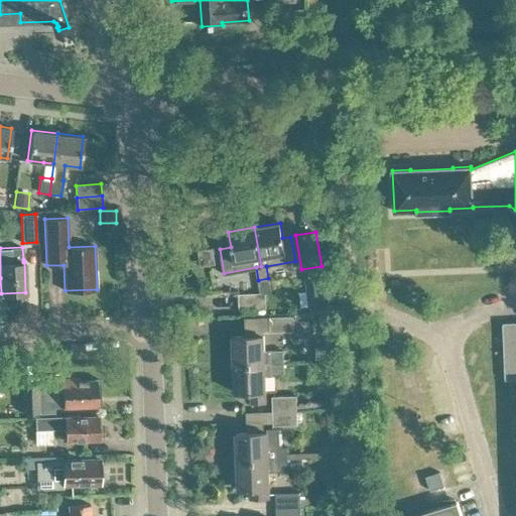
[(309,312),(325,310),(324,304),(326,304),(321,276),(304,278),(309,312)]
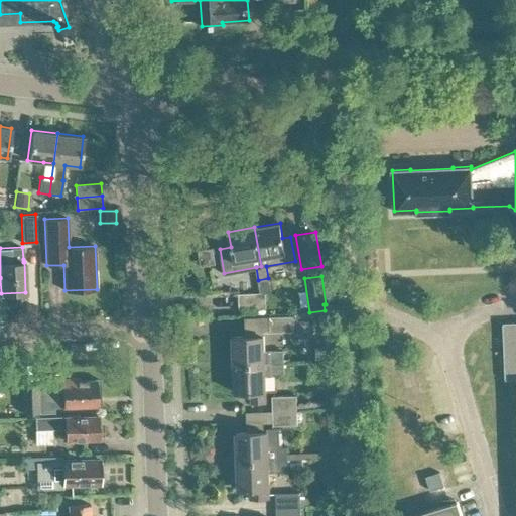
[(268,278),(258,280),(260,292),(238,293),(240,314),(265,314),(265,292),(270,291),(268,278)]
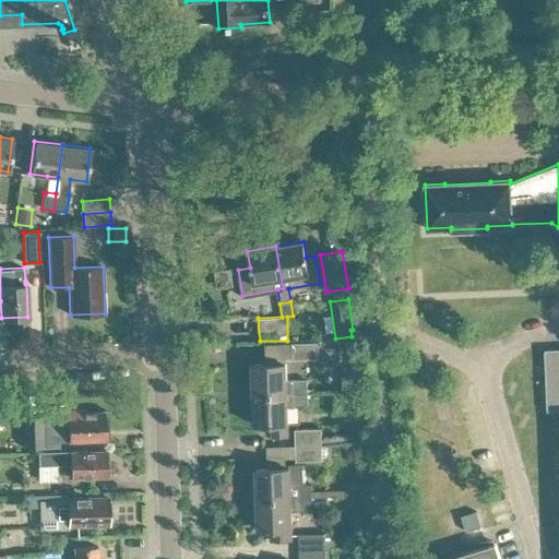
[(293,359),(318,358),(318,342),(292,343),(293,359)]
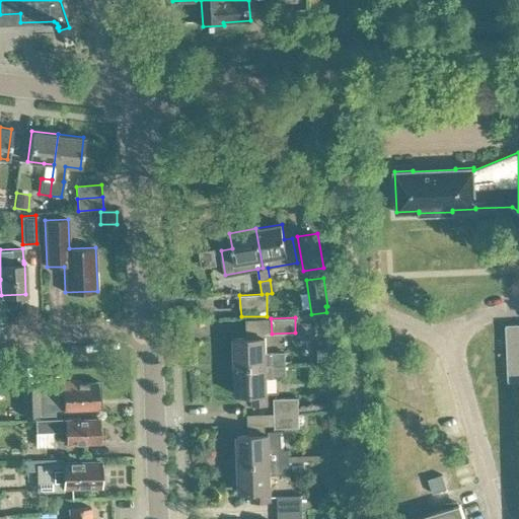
[(518,518),(518,322),(505,323),(507,382),(518,381),(518,518),(464,518),(460,503),(417,516),(418,518),(518,518)]
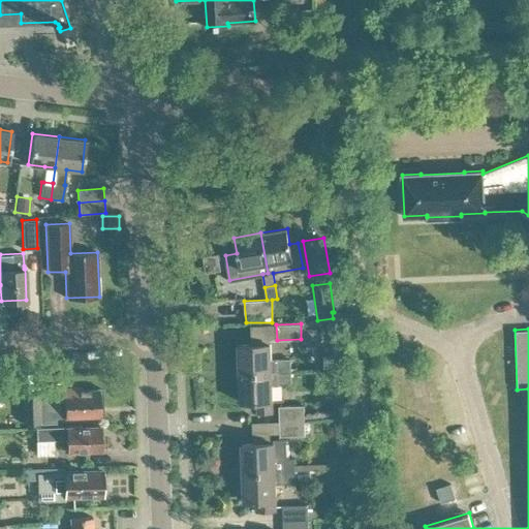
[(239,373),(290,371),(289,359),(271,360),(270,343),(238,344),(239,373)]
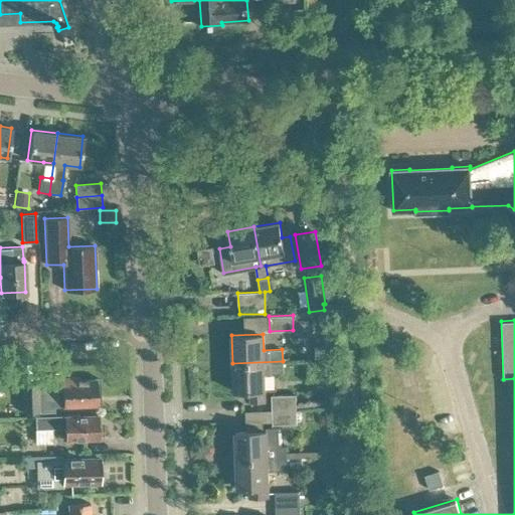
[(324,347),(314,347),(315,360),(325,359),(324,347)]
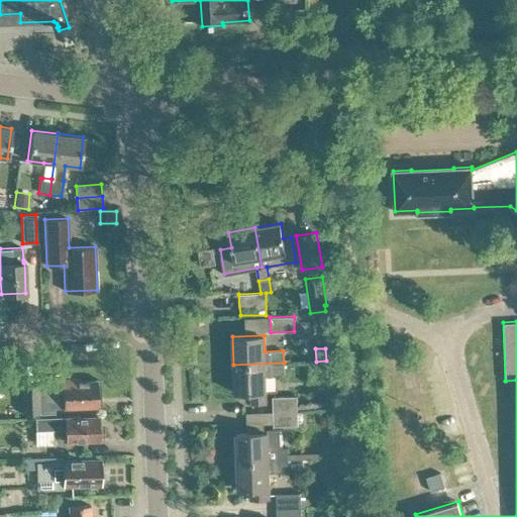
[(284,363),(233,365),(234,393),(250,392),(250,403),(267,403),(266,376),(284,375),(284,363)]
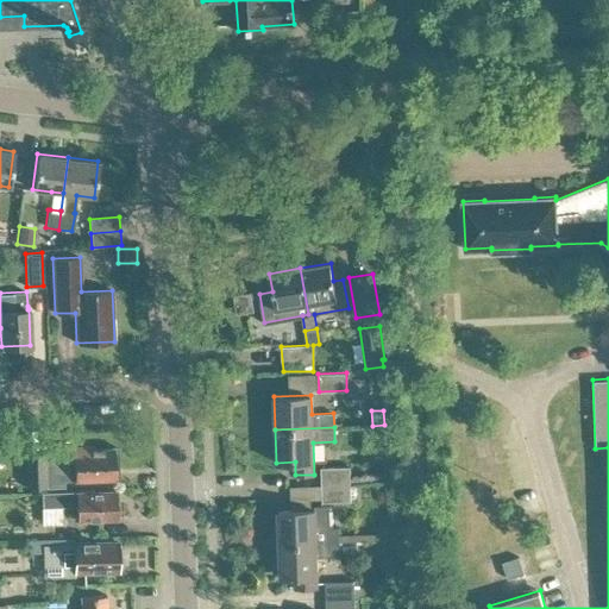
[(92,449),(92,445),(73,446),(73,459),(44,460),(44,454),(25,454),(25,487),(45,487),(63,485),(62,479),(74,479),(74,481),(114,478),(114,447),(92,449)]
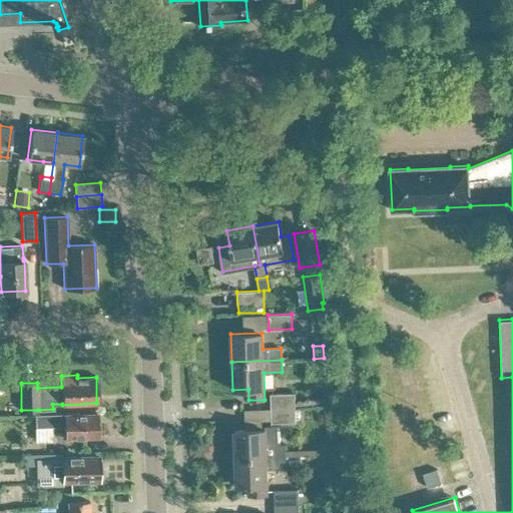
[(295,409),(295,393),(271,394),(271,423),(296,422),(300,422),(300,409),(295,409)]
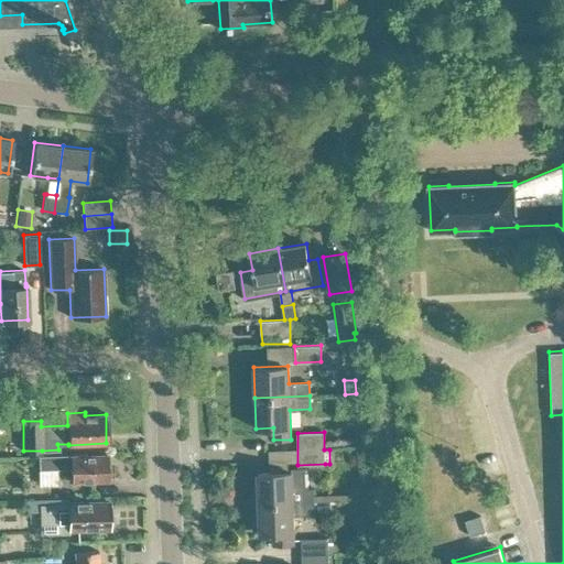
[(87,456),(87,454),(38,456),(38,469),(71,468),(72,480),(107,479),(107,455),(87,456)]
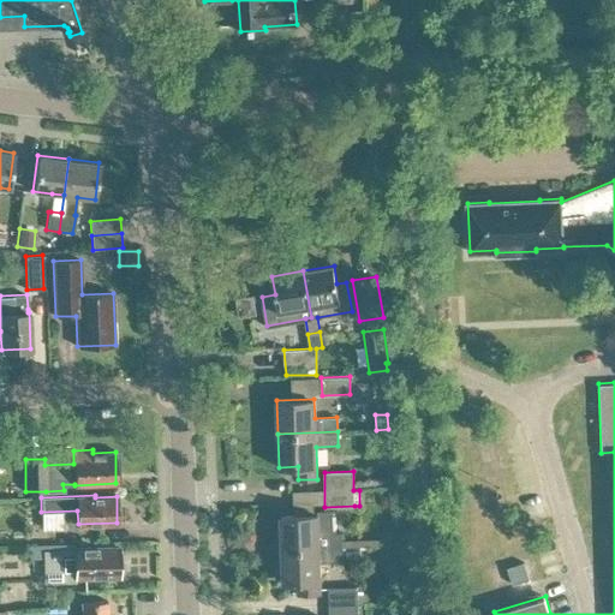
[(281,549),(342,547),(341,532),(334,532),(334,527),(334,515),(333,515),(333,511),(318,511),(318,514),(280,515),(281,549)]
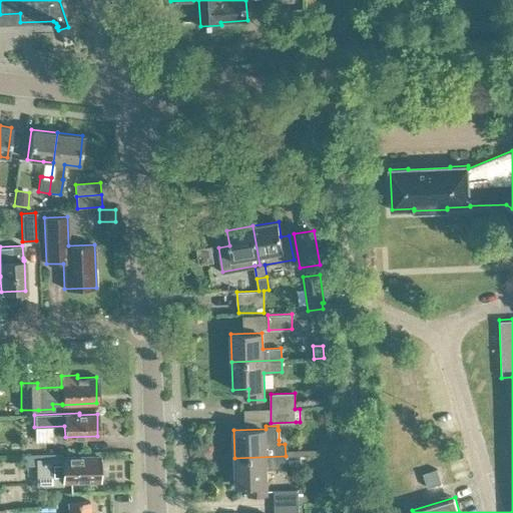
[(61,460),(37,461),(38,484),(58,483),(58,482),(99,481),(98,456),(61,457),(61,460)]
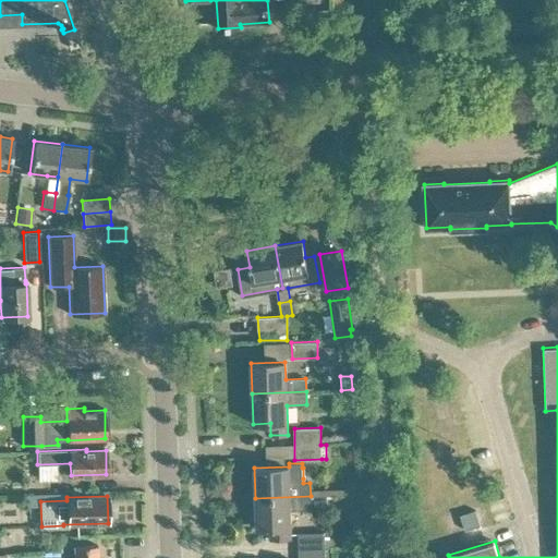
[(311,496),(255,498),(256,529),(269,528),(270,540),(290,538),(290,526),(291,526),(290,509),(311,509),(311,496)]
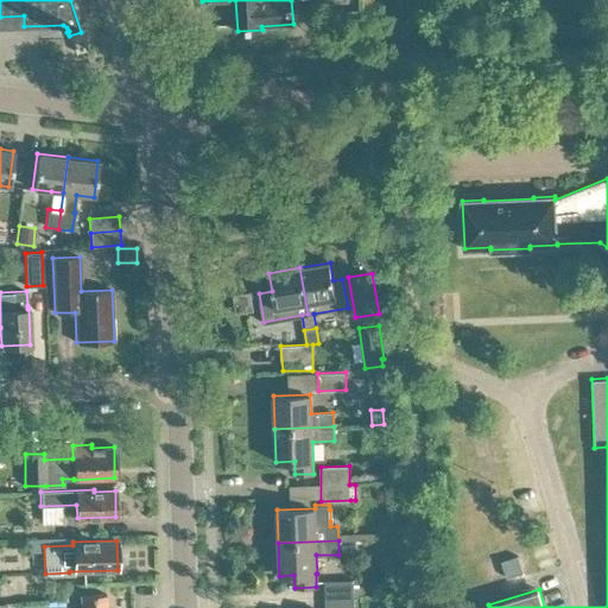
[(381,543),(381,557),(394,557),(394,543),(381,543)]
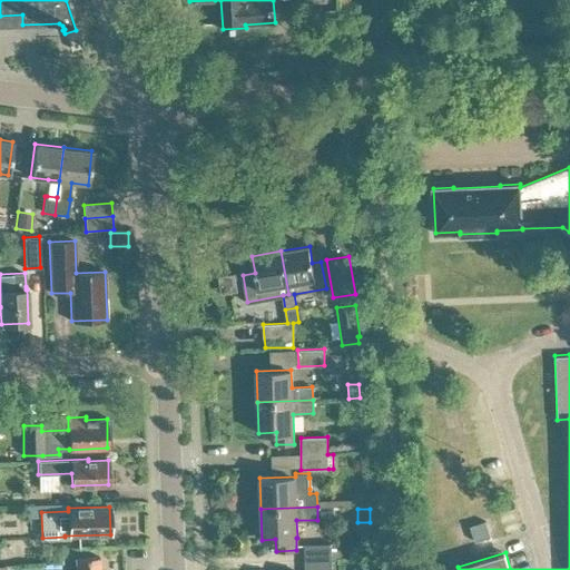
[(470,524),(475,541),(491,536),(485,520),(470,524)]
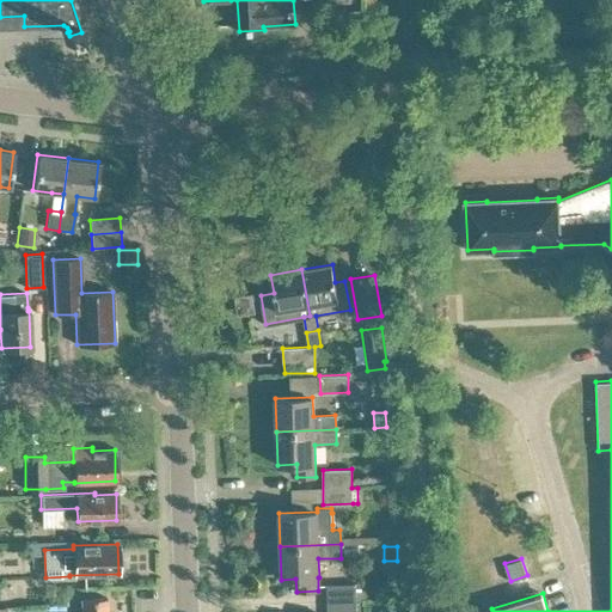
[(356,601),(355,583),(326,585),(328,611),(360,611),(360,601),(356,601)]
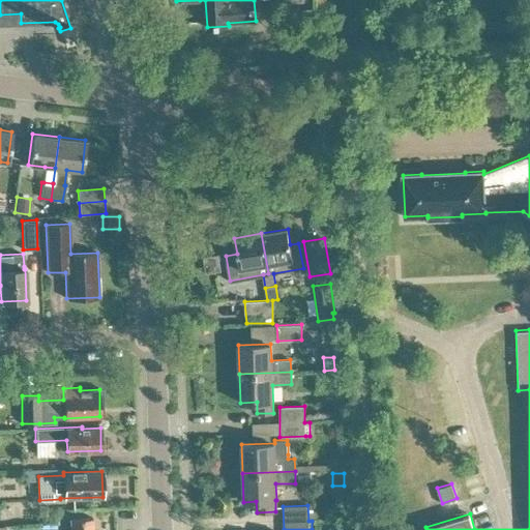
[(91,529),(92,518),(69,519),(69,529),(91,529)]
